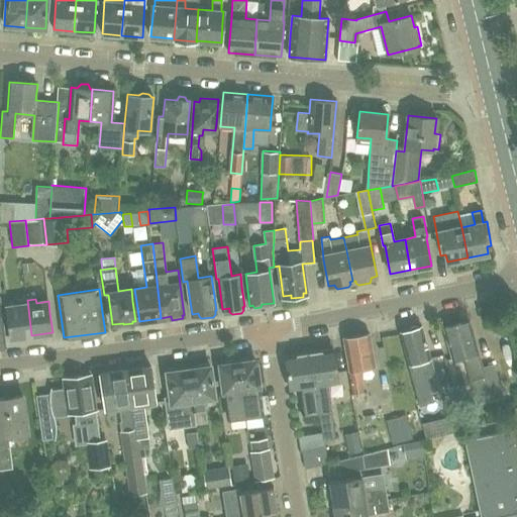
[(10,338),(31,335),(27,300),(17,301),(18,305),(5,307),(10,338)]
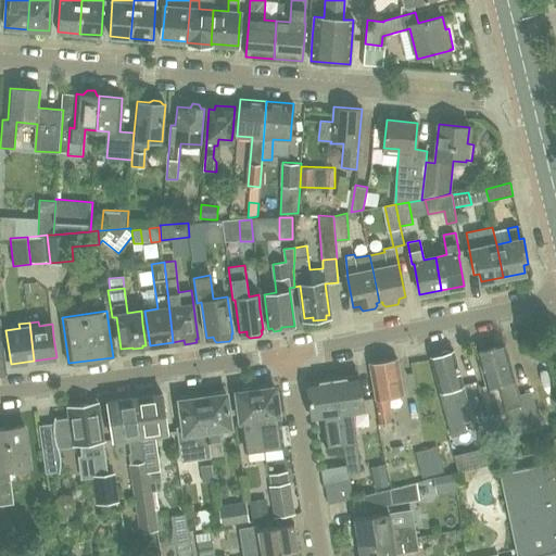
[(539,418),(531,392),(519,395),(505,345),(477,353),(487,387),(500,383),(512,426),(539,418)]
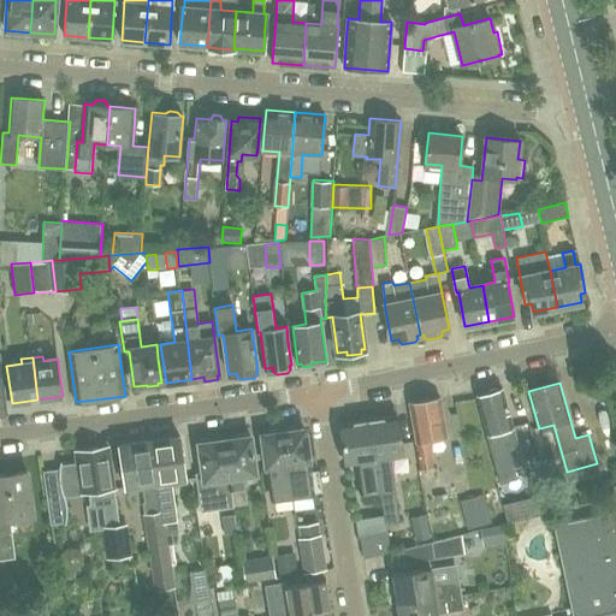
[(489,394),(477,396),(495,462),(501,481),(514,478),(509,458),(507,451),(519,448),(503,389),(498,390),(495,389),(490,390),(489,394)]
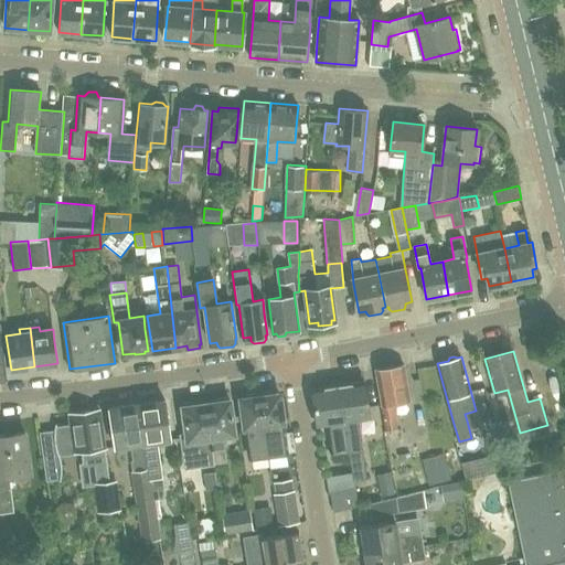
[(409,401),(407,387),(404,365),(376,370),(386,432),(397,429),(393,403),(409,401)]
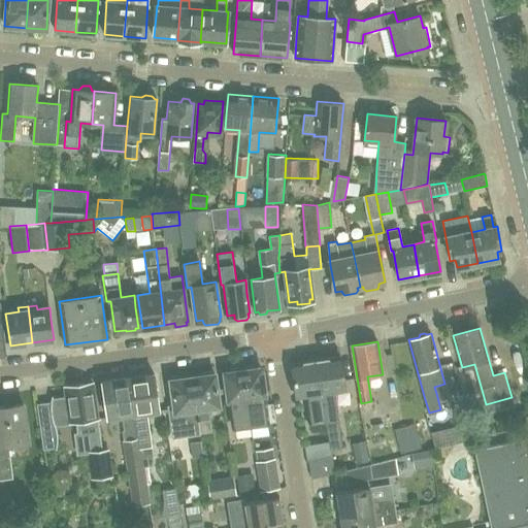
[(345,391),(343,377),(340,357),(316,361),(325,421),(326,421),(330,449),(343,447),(335,392),(345,391)]
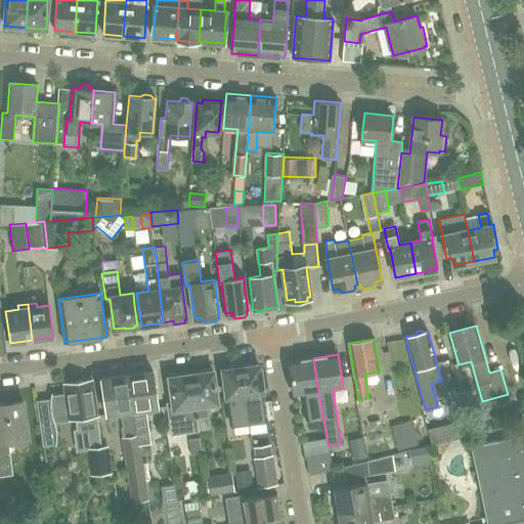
[(308,420),(322,418),(313,358),(290,361),(294,395),(305,393),(308,420)]
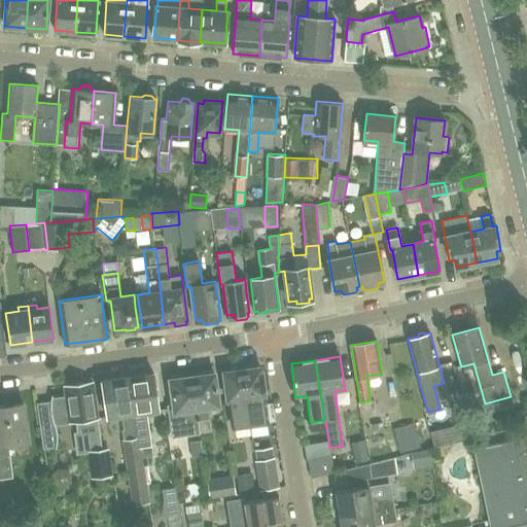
[(264,390),(269,389),(267,373),(261,373),(260,366),(255,367),(254,365),(242,366),(250,424),(275,421),(273,402),(265,403),(264,394),(265,394),(264,390)]
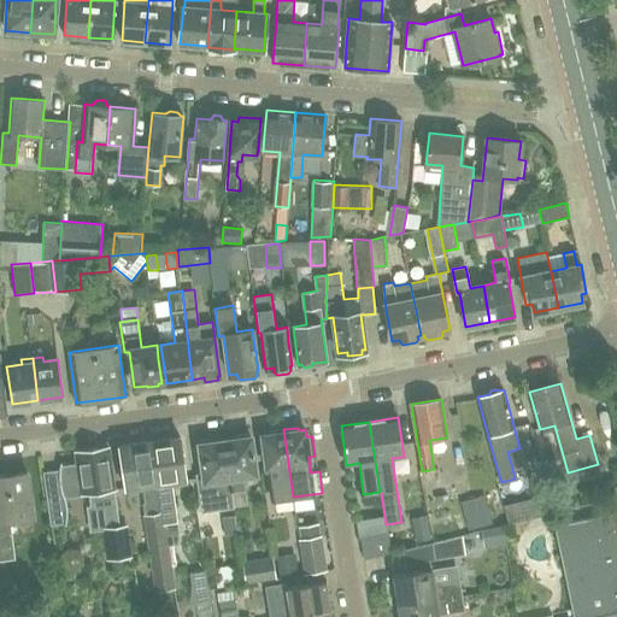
[(272,500),(293,497),(283,429),(269,432),(269,435),(263,435),(268,468),(269,468),(272,500)]
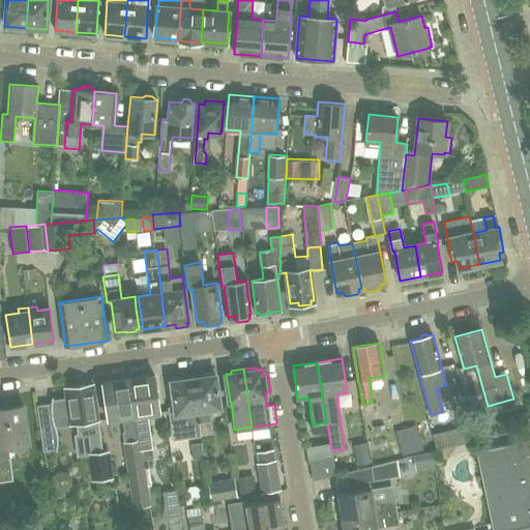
[(209,409),(219,408),(215,376),(213,376),(213,373),(202,375),(202,378),(194,379),(201,435),(212,434),(209,409)]
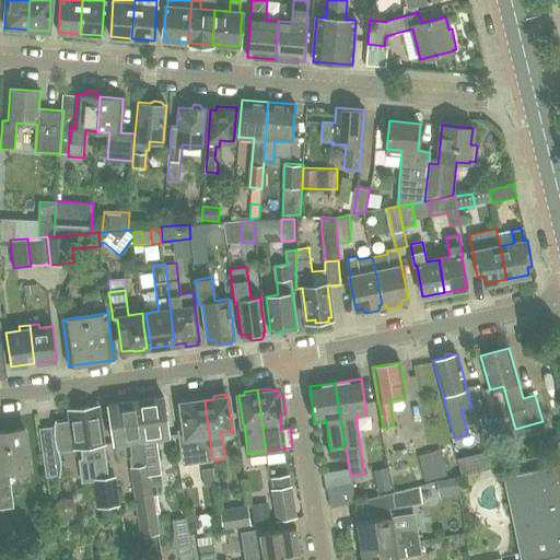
[(158,476),(152,438),(170,435),(163,397),(136,400),(146,466),(147,477),(158,476)]
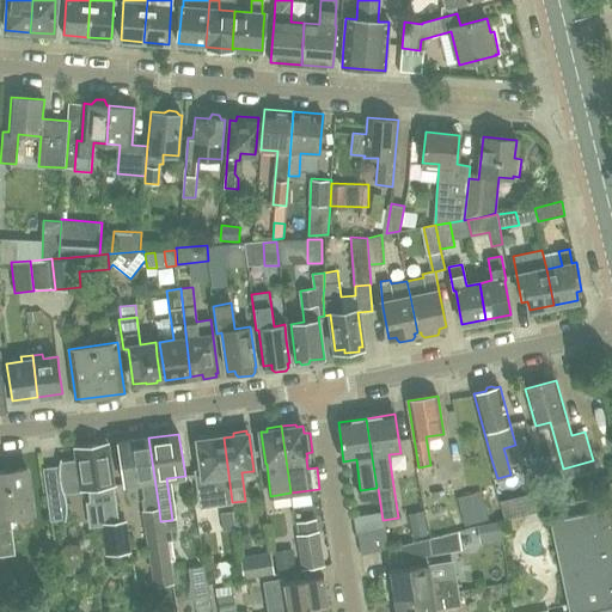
[(232,502),(224,438),(214,439),(213,435),(200,438),(201,440),(197,441),(202,473),(196,475),(201,507),(220,505),(232,502)]
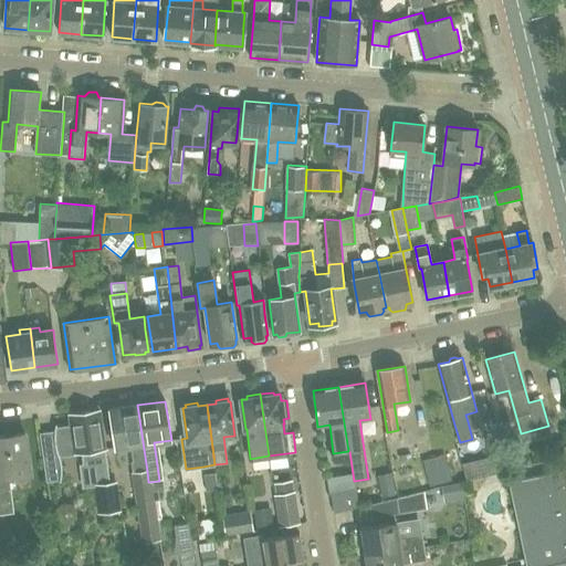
[(148,482),(147,471),(137,405),(109,409),(114,448),(129,446),(143,542),(156,540),(148,482)]
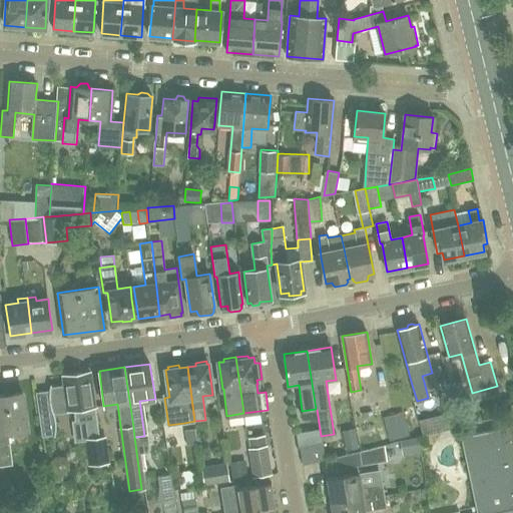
[(64,386),(50,388),(49,392),(49,394),(49,397),(49,399),(49,402),(50,404),(51,407),(52,409),(53,411),(73,409),(76,427),(72,428),(74,440),(77,439),(77,440),(85,439),(89,463),(107,461),(104,437),(99,437),(90,372),(63,376),(64,386)]
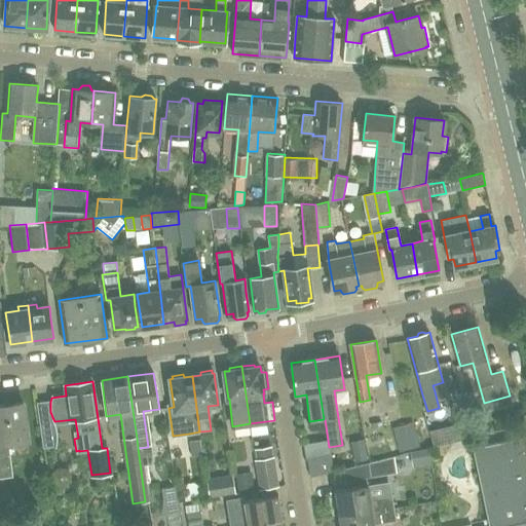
[(29,441),(26,423),(24,403),(0,405),(0,477),(11,476),(7,443),(29,441)]
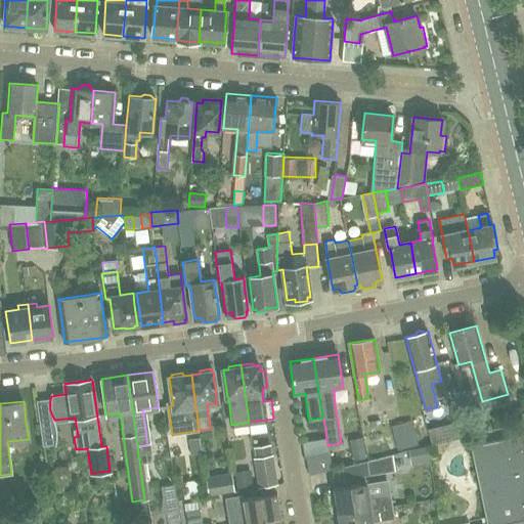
[(466,417),(428,427),(433,443),(470,434),(466,417)]
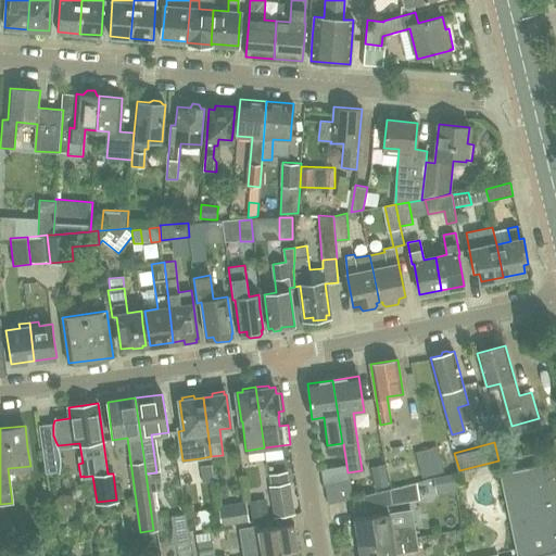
[(58,445),(42,447),(46,472),(59,470),(58,472),(60,474),(60,470),(61,468),(61,465),(61,462),(61,459),(61,456),(60,454),(59,451),(59,449),(58,445)]
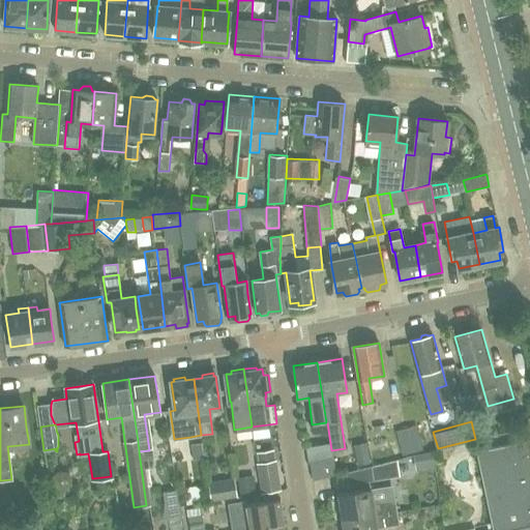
[(419,427),(398,432),(404,457),(425,450),(419,427)]
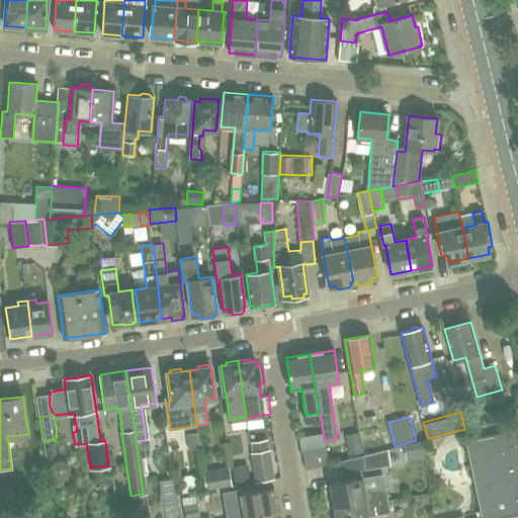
[(496,517),(517,513),(517,429),(464,441),(481,517),(496,517)]
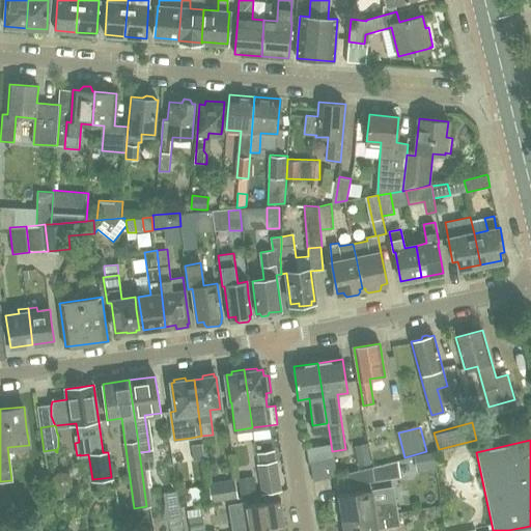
[(194,460),(204,459),(202,444),(192,445),(194,460)]
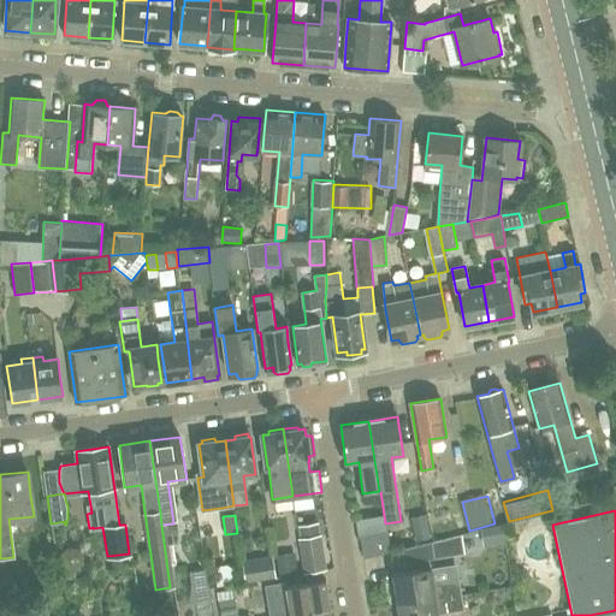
[(430,526),(428,523),(413,527),(415,542),(422,539),(432,538),(430,526)]
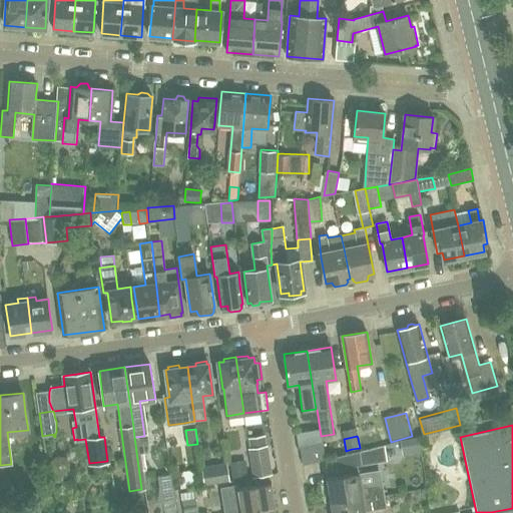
[(419,445),(418,438),(401,441),(402,450),(403,455),(418,453),(421,452),(419,445)]
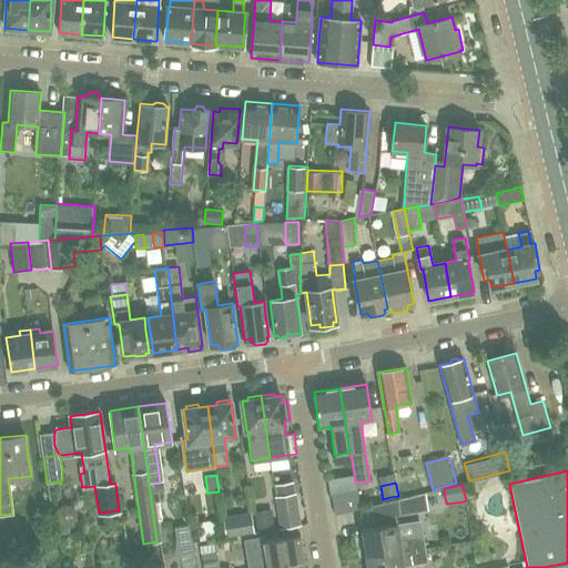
[(356,490),(332,496),(335,515),(359,508),(356,490)]
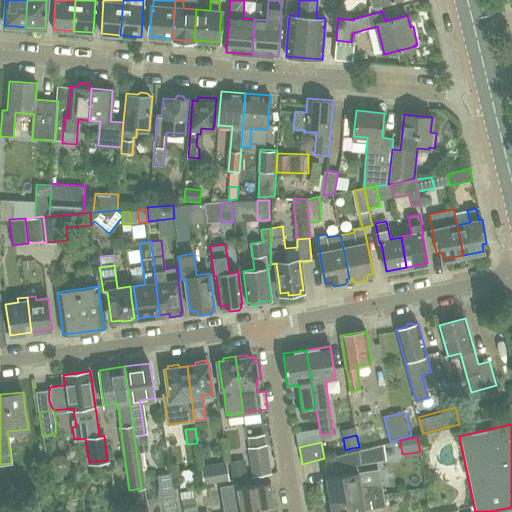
[(385,460),(383,447),(383,444),(359,450),(361,464),(385,460)]
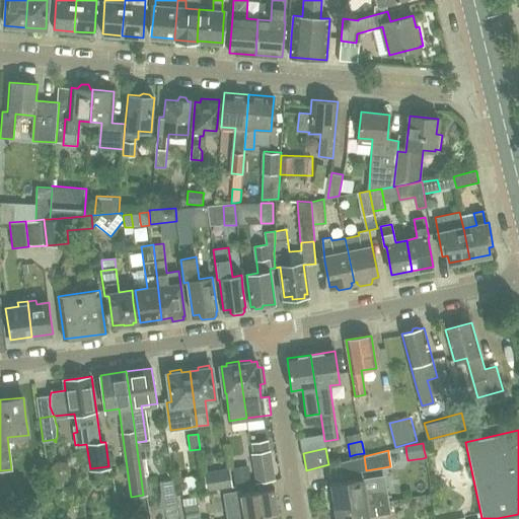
[(257,454),(262,484),(276,482),(272,452),(257,454)]
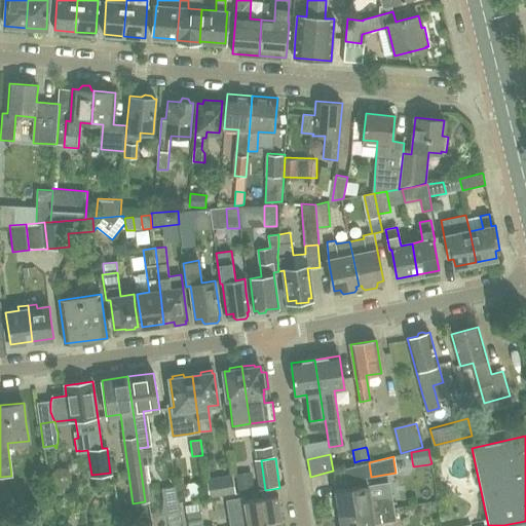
[(254,485),(252,472),(239,474),(235,475),(236,479),(238,491),(241,491),(255,489),(254,485)]
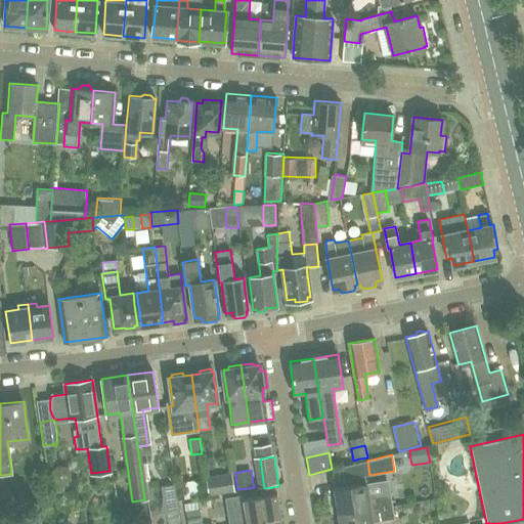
[(232,474),(208,478),(211,496),(234,492),(233,485),(232,474)]
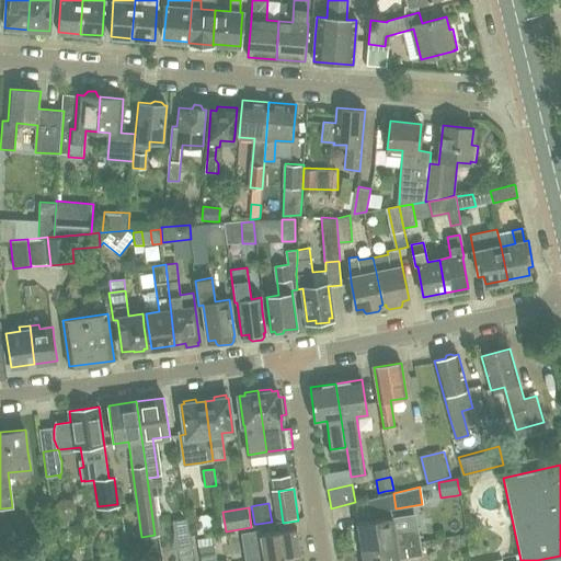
[(420,541),(420,540),(418,528),(395,531),(392,517),(357,523),(362,551),(420,541)]
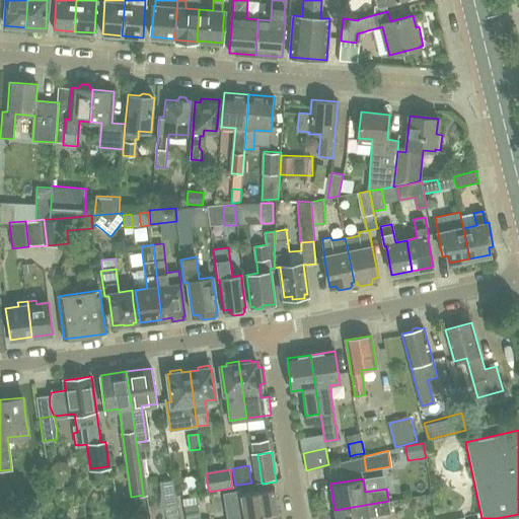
[(164,507),(177,505),(176,496),(174,486),(161,488),(164,507)]
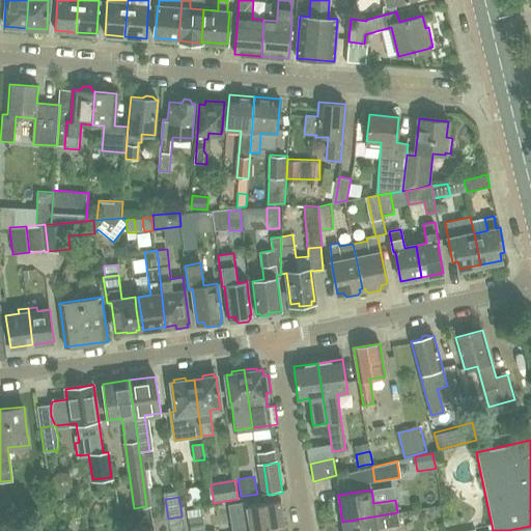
[(232,530),(245,530),(284,525),(280,500),(232,508),(234,524),(232,525),(232,530)]
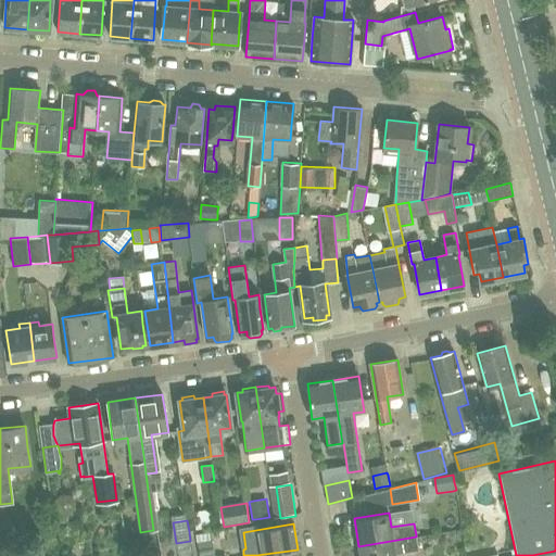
[(395,555),(395,554),(416,551),(418,551),(416,536),(358,546),(359,555),(395,555)]
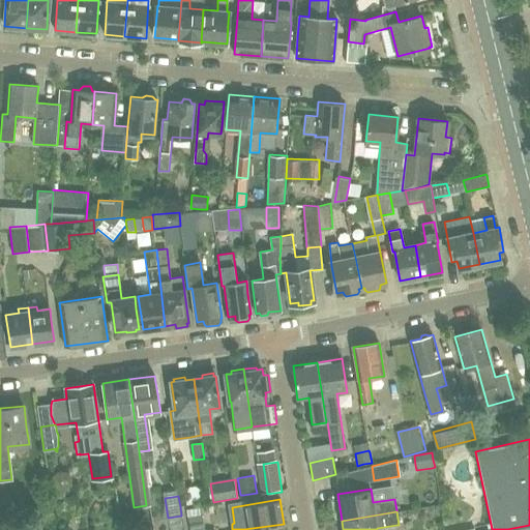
[(205,529),(203,513),(202,513),(201,513),(188,516),(188,517),(188,518),(190,529),(205,529)]
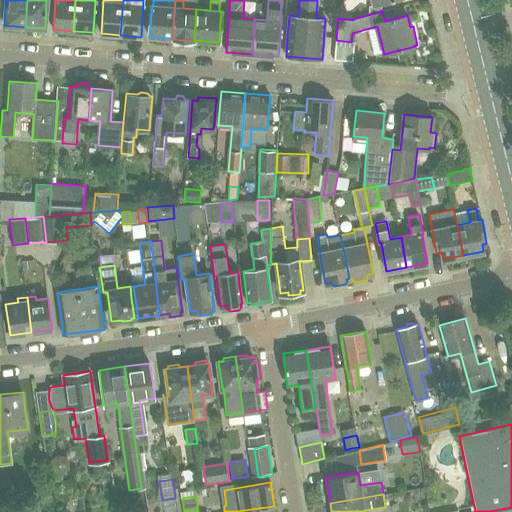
[(0,503),(0,511),(10,511),(10,508),(0,503)]
